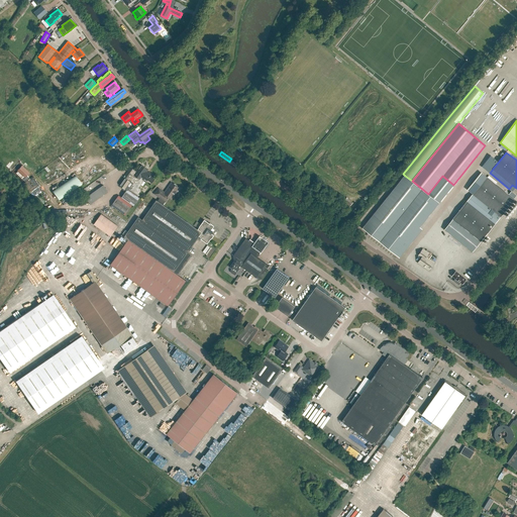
[(22,165),(18,170),(25,177),(30,172),(22,165)]
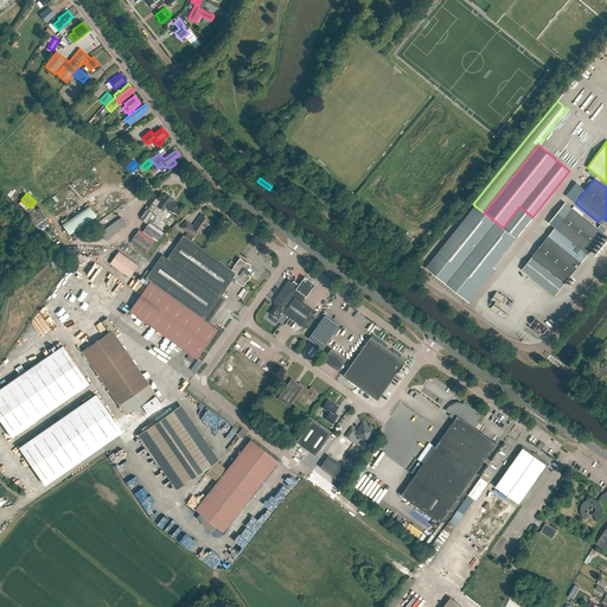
[(161,229),(166,223),(165,223),(166,222),(163,221),(168,212),(172,215),(173,212),(178,215),(183,209),(173,200),(174,199),(168,196),(166,195),(163,198),(161,197),(159,200),(154,197),(139,217),(148,223),(142,232),(139,230),(131,241),(147,253),(154,243),(155,241),(158,242),(164,232),(160,230),(161,229)]
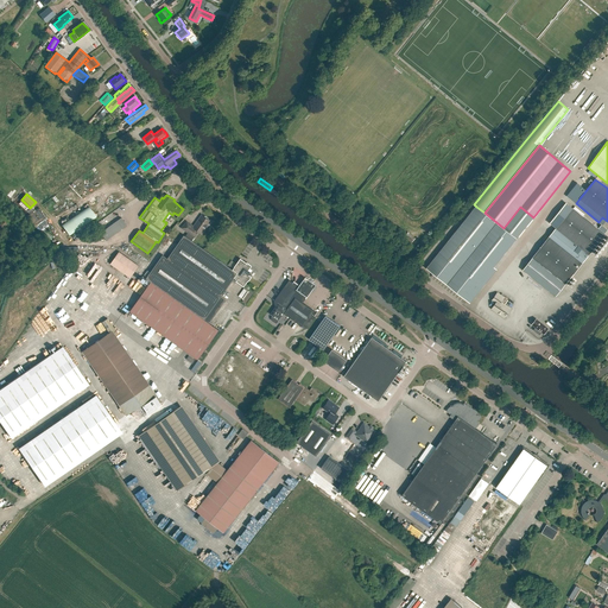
[(303,209),(292,200),(290,203),(301,213),(303,209)]
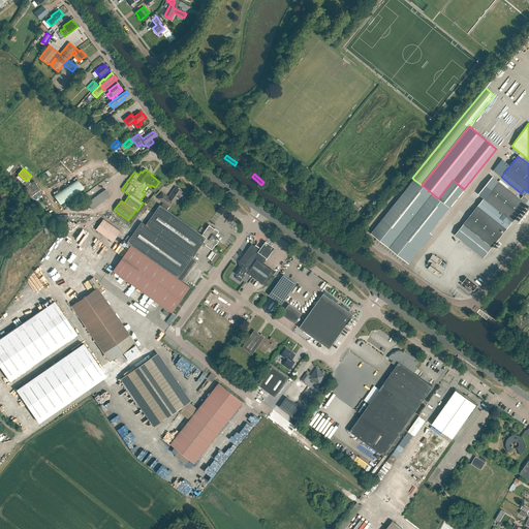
[(55,195),(61,205),(85,188),(79,179),(55,195)]
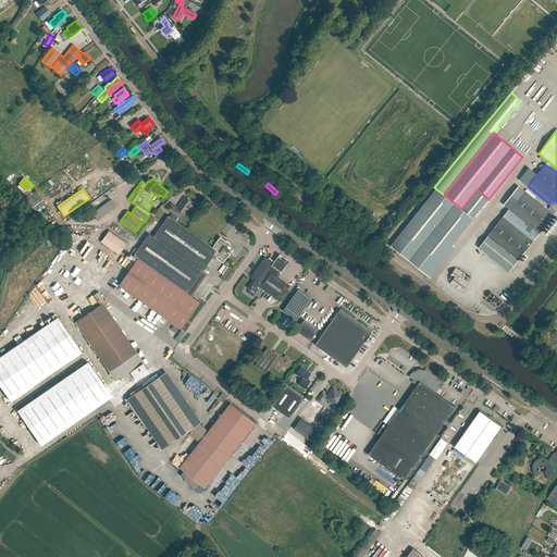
[(444,195),(436,189),(394,242),(431,271),(434,268),(440,260),(489,199),(477,189),(461,209),(444,195)]
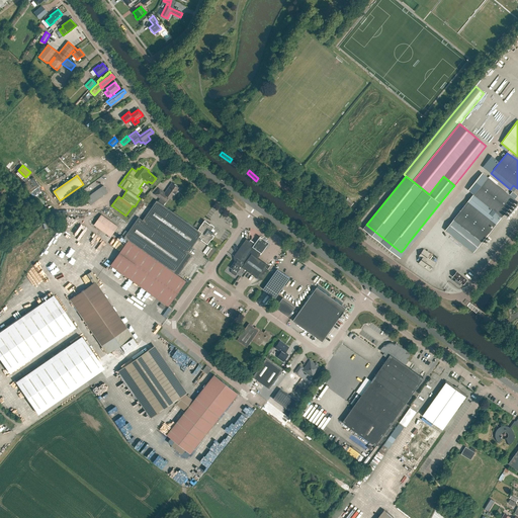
[(488,177),(453,220),(482,242),(515,200),(488,177)]
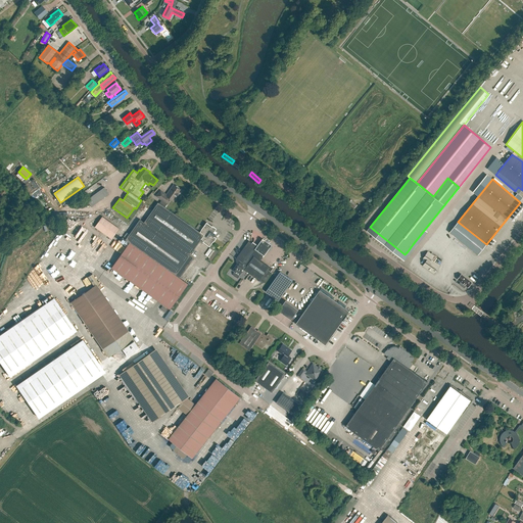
[(174,201),(179,194),(180,193),(181,193),(181,192),(181,191),(181,190),(174,185),(167,195),(161,191),(156,196),(161,200),(159,203),(165,207),(168,204),(171,199),(174,201)]
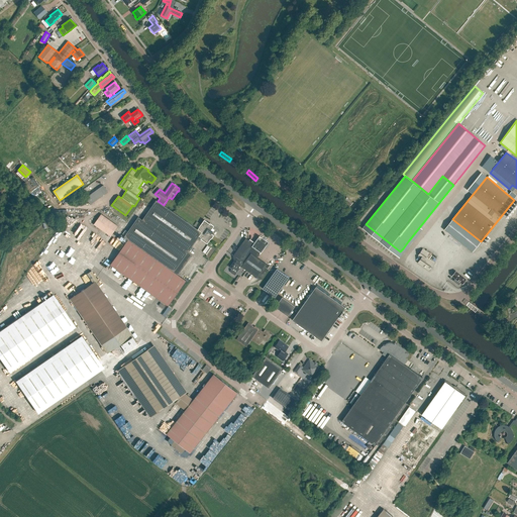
[(89,205),(107,192),(102,185),(84,198),(89,205)]
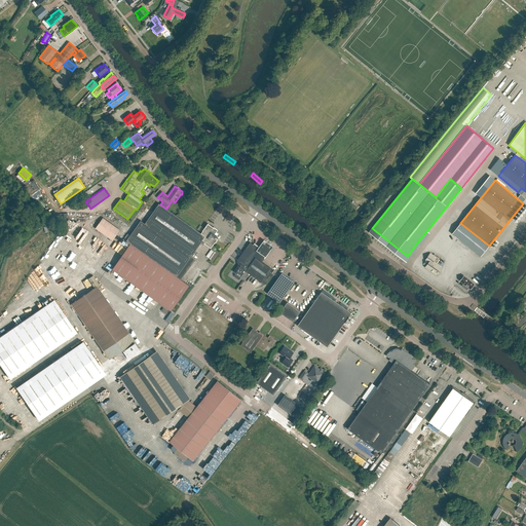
[(284,195),(273,188),(271,191),(280,198),(284,195)]
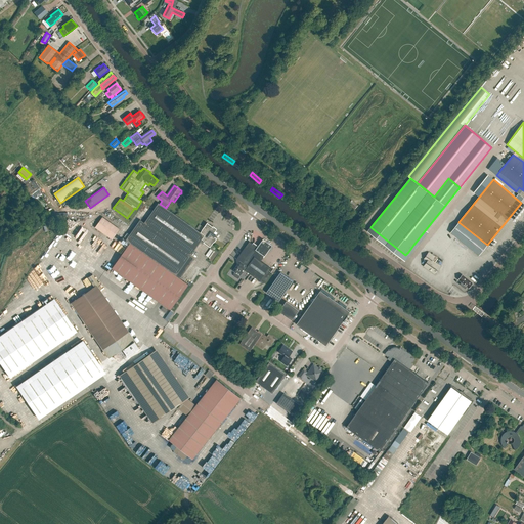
[(44,208),(46,206),(37,198),(36,200),(44,208)]
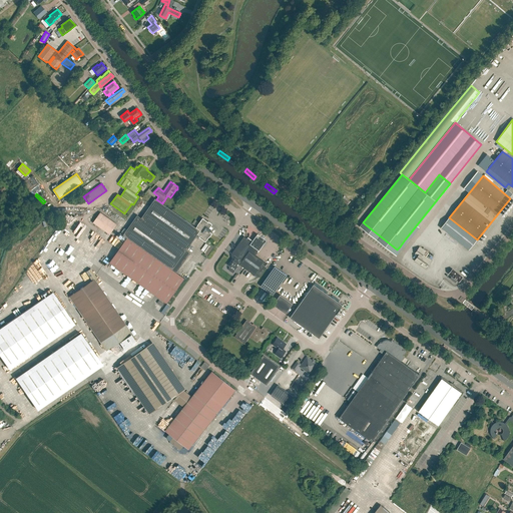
[(186,250),(197,234),(200,236),(199,237),(205,241),(209,236),(209,237),(212,233),(210,231),(211,229),(209,228),(212,224),(208,221),(203,217),(197,224),(198,225),(196,227),(162,203),(156,199),(155,198),(141,217),(137,215),(127,229),(124,228),(122,231),(124,233),(123,234),(127,237),(110,262),(167,304),(185,279),(176,273),(190,252),(186,250)]
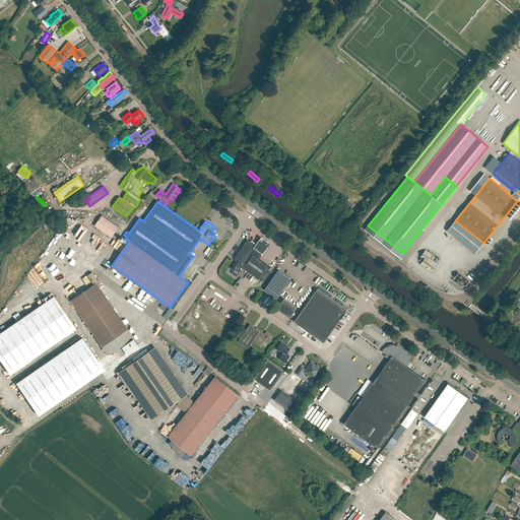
[(306,211),(296,204),(294,207),(304,214),(306,211)]
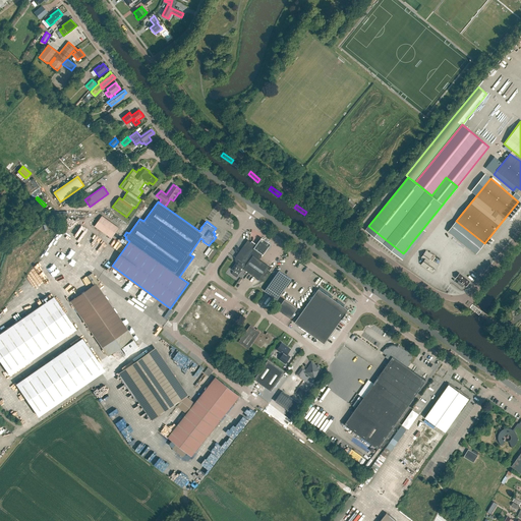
[(95,226),(111,238),(119,228),(102,216),(95,226)]
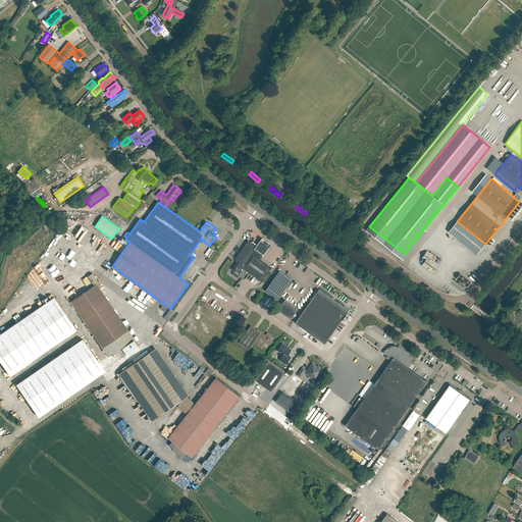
[(449,232),(477,255),(485,244),(457,221),(449,232)]
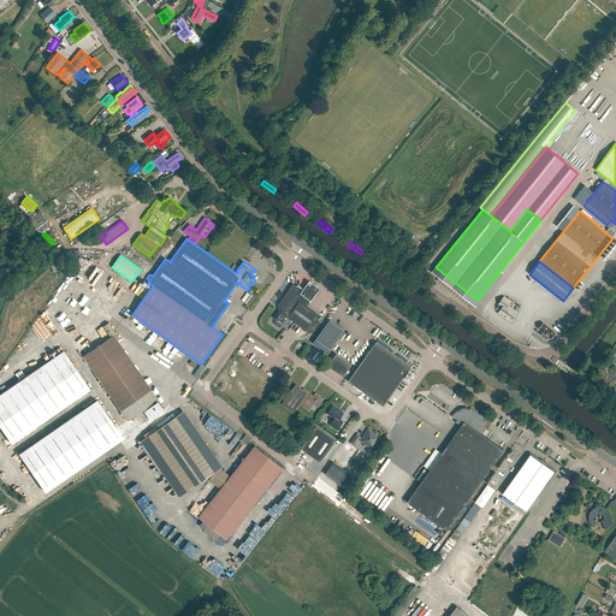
[(396,274),(384,266),(381,270),(392,278),(396,274)]
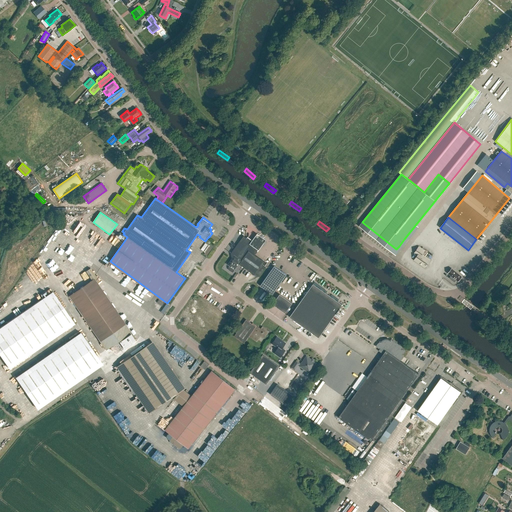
[(266,237),(257,231),(250,242),(259,248),(266,237)]
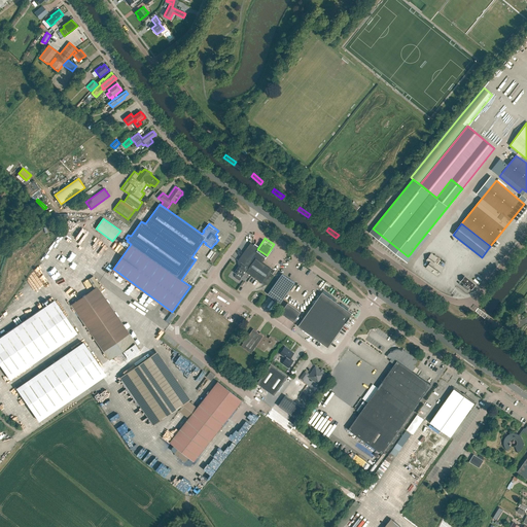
[(258,250),(250,244),(247,248),(247,247),(245,251),(238,261),(241,264),(247,269),(245,272),(262,283),(262,282),(267,285),(273,276),(270,273),(272,270),(262,262),(265,259),(267,255),(267,253),(261,249),(259,250),(258,250)]
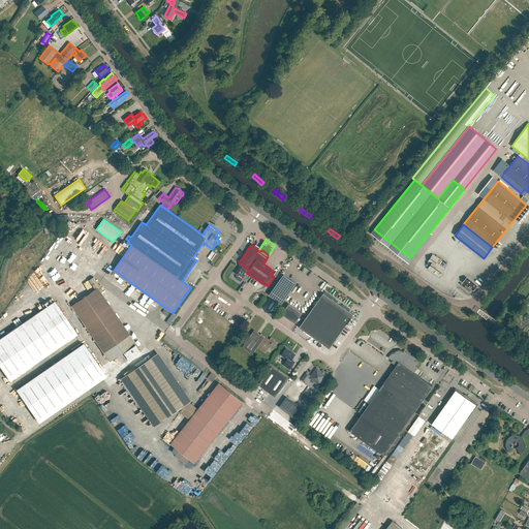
[(213,265),(219,256),(217,254),(215,252),(215,253),(212,251),(208,257),(212,260),(211,262),(213,265)]
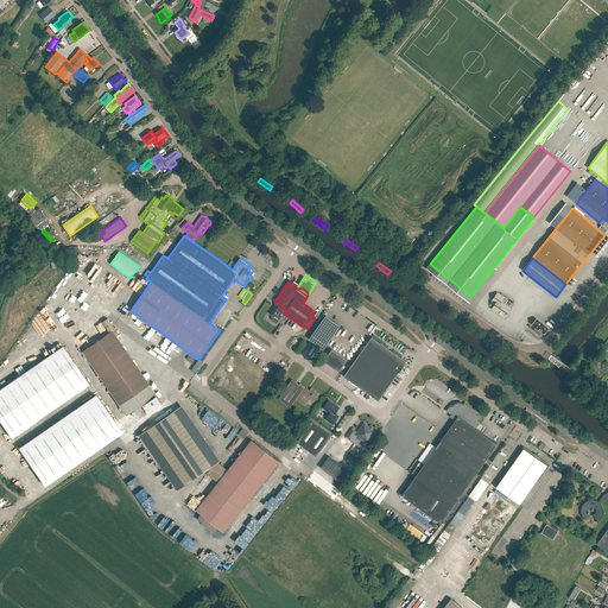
[(504,317),(511,309),(501,302),(504,298),(498,293),(492,301),(495,303),(492,309),(504,317)]
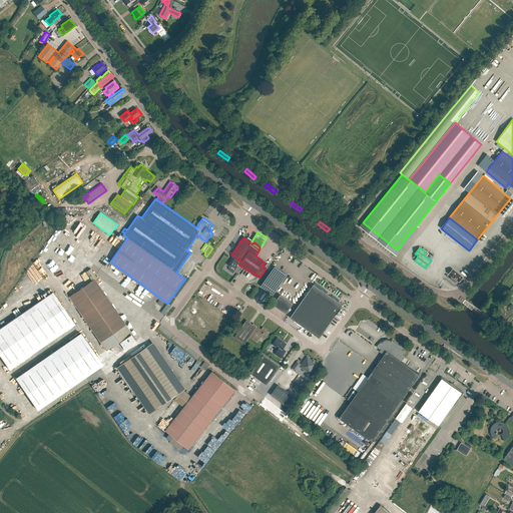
[(240,262),(234,257),(228,266),(229,267),(228,269),(229,271),(232,273),(233,273),(238,265),(240,262)]
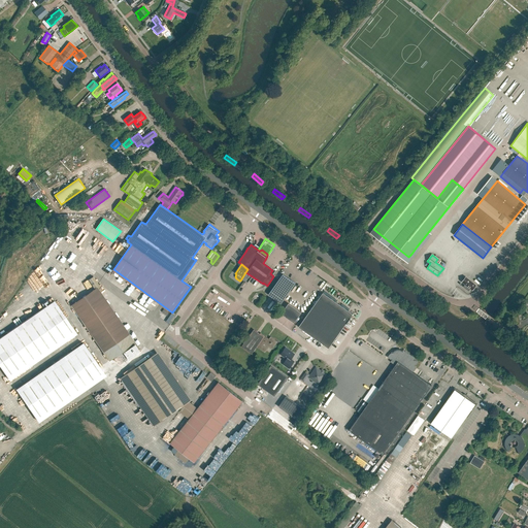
[(282,304),(296,284),(283,274),(268,295),(282,304)]
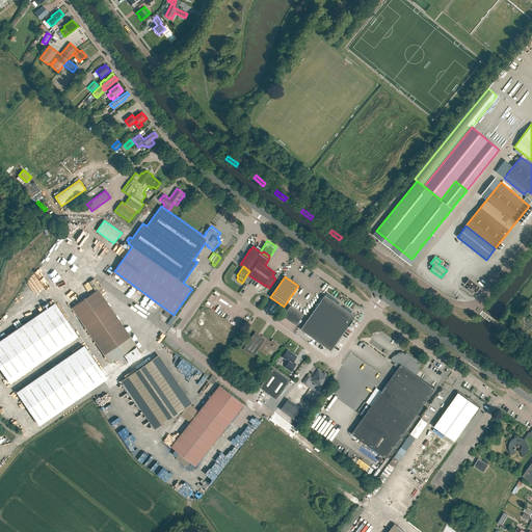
[(96,291),(72,308),(116,372),(142,354),(101,294),(103,292),(94,278),(89,282),(96,291)]
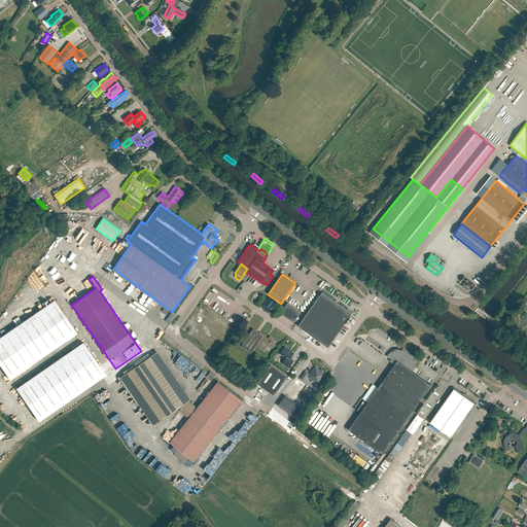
[(461,281),(464,284),(462,286),(467,290),(469,288),(471,289),(475,285),(464,277),(461,281)]
